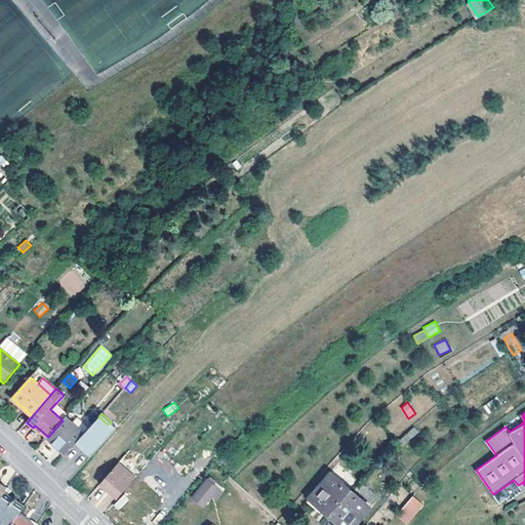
[(506,427),(510,432),(524,421),(522,415),(521,414),(505,426),(506,427)]
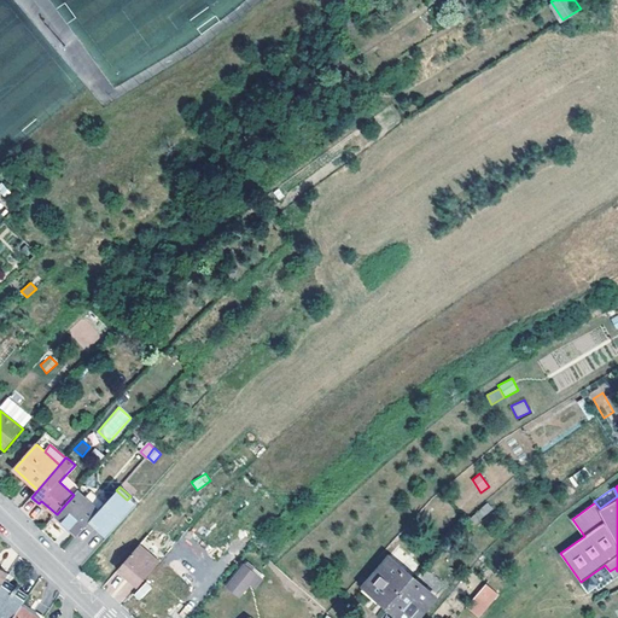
[(66,525),(77,535),(89,520),(99,511),(86,499),(77,490),(74,495),(57,514),(56,516),(66,525)]
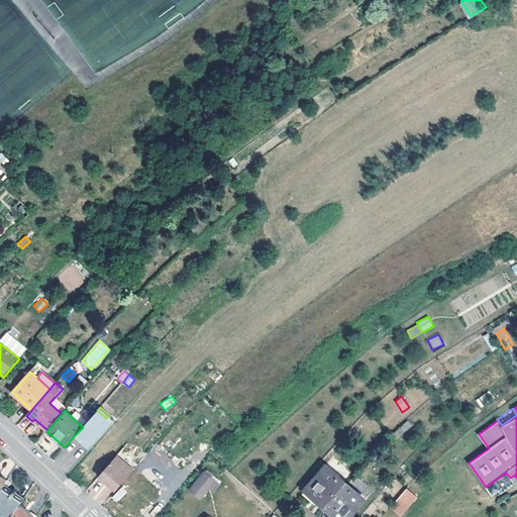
[(83,427),(75,435),(80,440),(82,438),(92,447),(115,421),(109,415),(106,418),(97,410),(88,421),(83,427)]
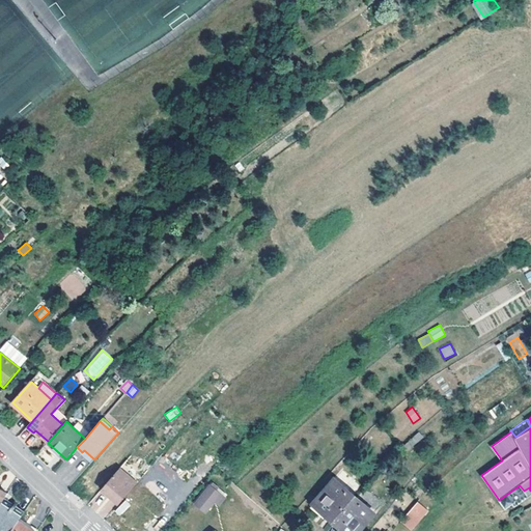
[(79,422),(74,428),(85,439),(90,432),(79,422)]
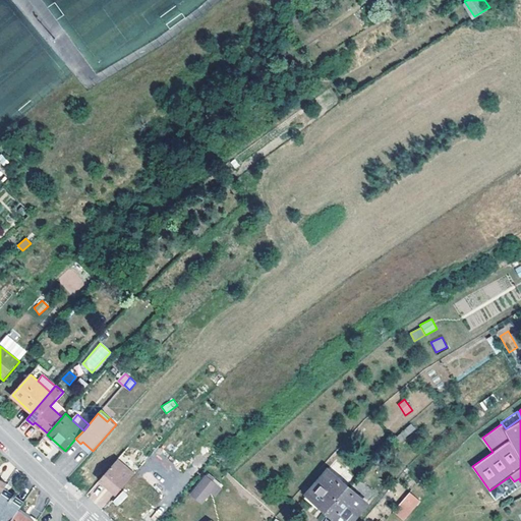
[(410,423),(396,438),(401,443),(415,428),(410,423)]
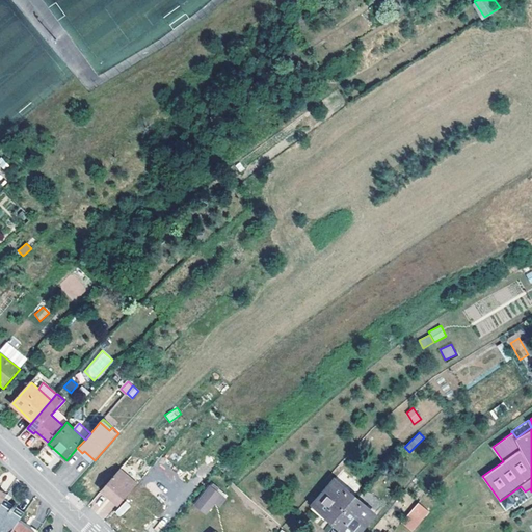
[(48,444),(44,448),(53,457),(57,452),(48,444)]
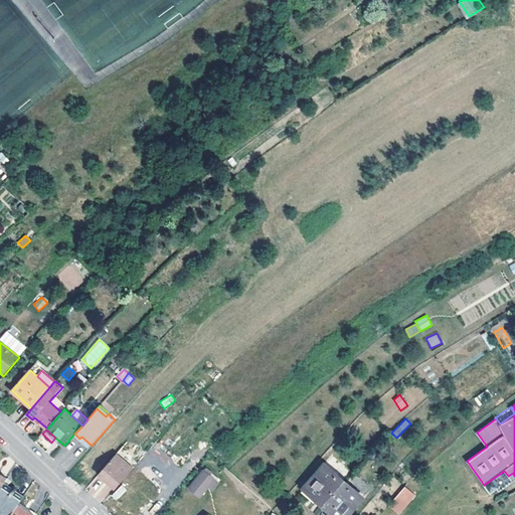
[(81,437),(79,439),(90,448),(92,446),(81,437)]
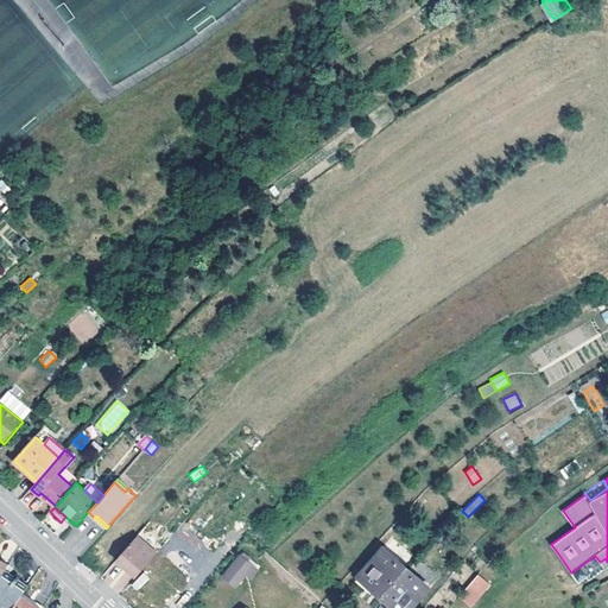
[(137,539),(157,556),(159,552),(140,536),(137,539)]
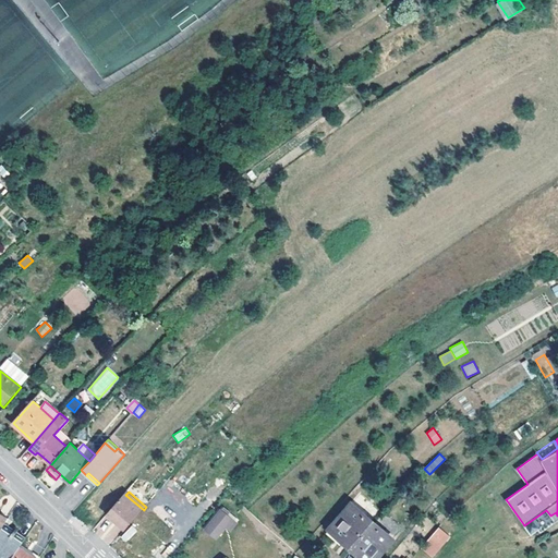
[(126,530),(144,510),(125,495),(108,514),(116,521),(118,519),(121,522),(120,524),(126,530)]
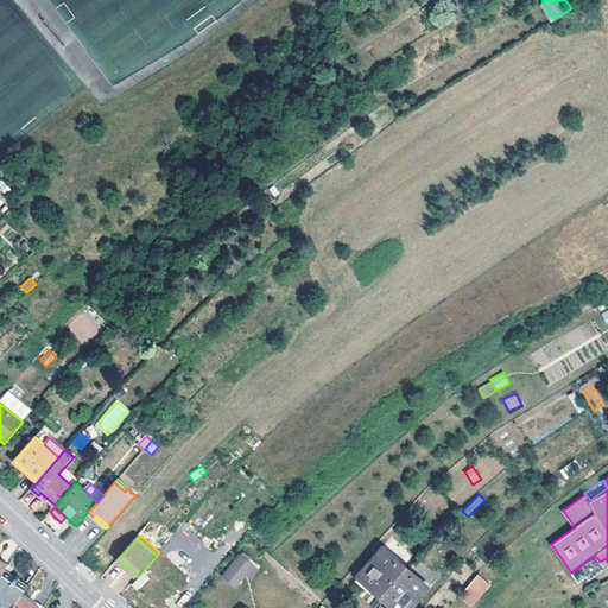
[(385,593),(407,568),(385,548),(362,574),(385,593)]
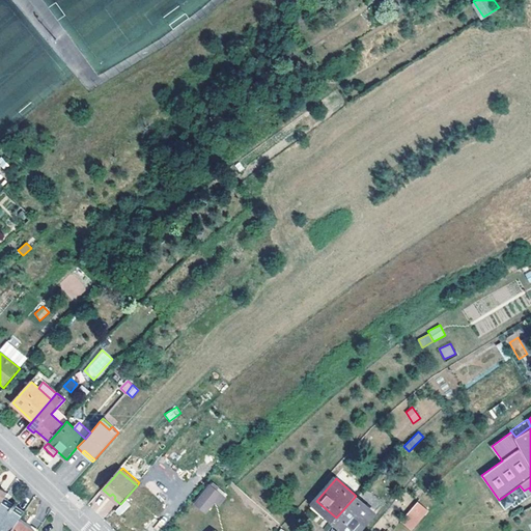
[(225,497),(210,484),(196,502),(206,511),(215,500),(220,504),(225,497)]
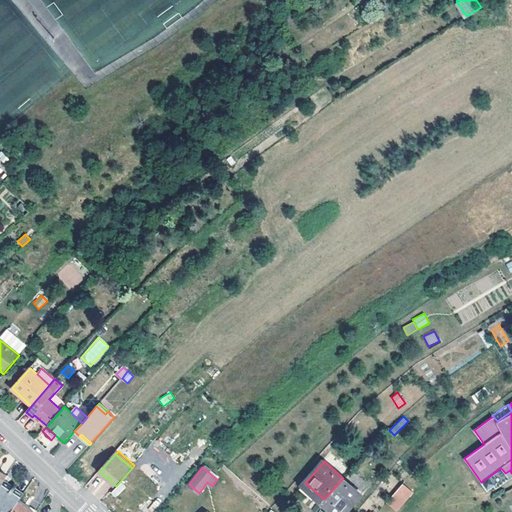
[(84,487),(100,500),(111,487),(95,474),(84,487)]
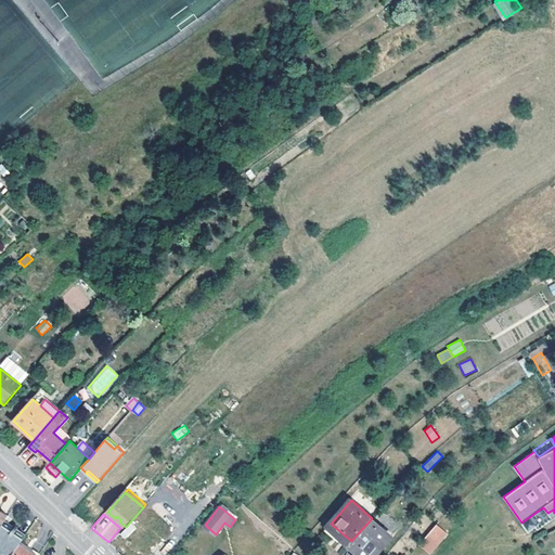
[(375,554),(392,536),(372,518),(351,541),(366,554),(375,554)]
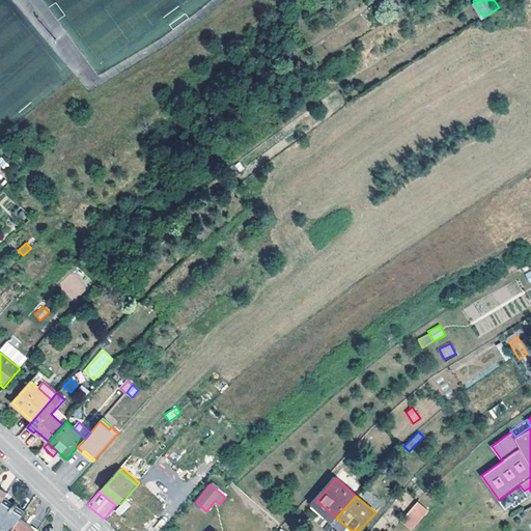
[(119,515),(131,505),(126,500),(115,510),(119,515)]
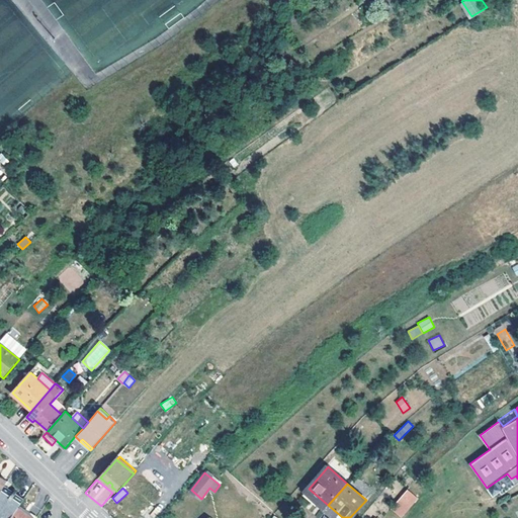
[(306,493),(325,509),(328,505),(309,489),(306,493)]
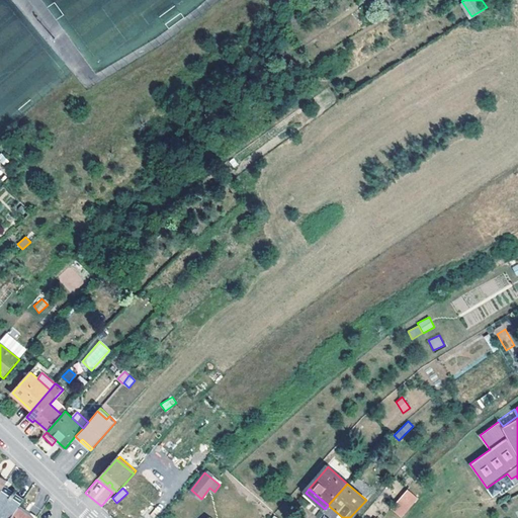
[(3,490),(0,494),(0,516),(2,517),(11,517),(19,506),(22,503),(3,490)]
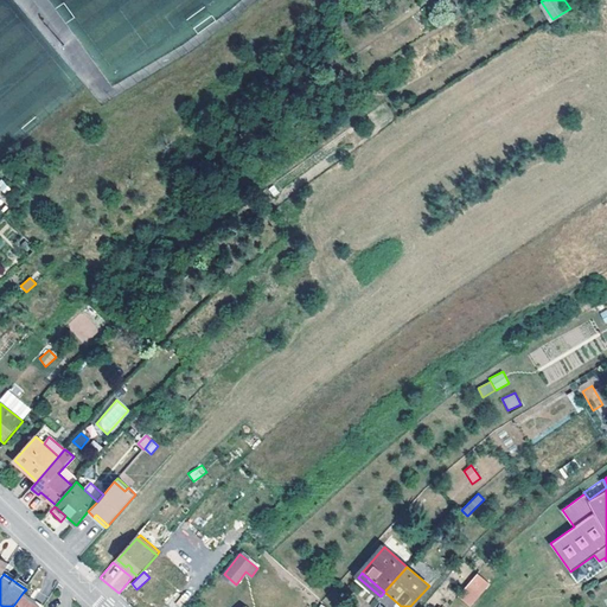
[(490,585),(479,575),(460,598),(472,606),(490,585)]
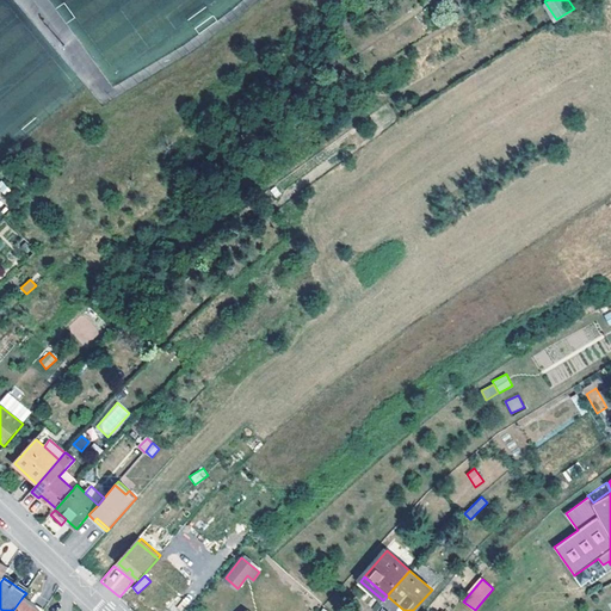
[(395,610),(403,610),(387,596),(383,600),(395,610)]
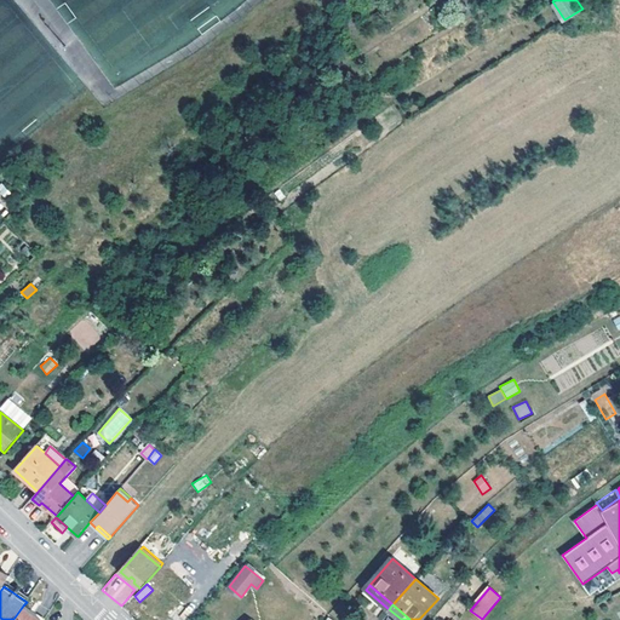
[(42,619),(23,606),(13,619),(42,619)]
